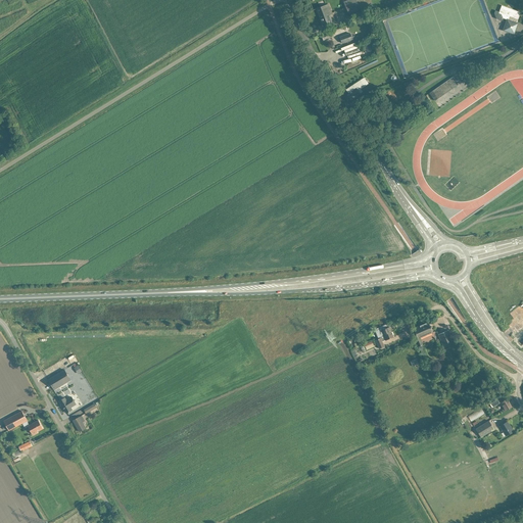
[(349,5),(345,6),(350,17),(362,12),(358,2),(357,0),(349,0),(348,1),(349,5)]
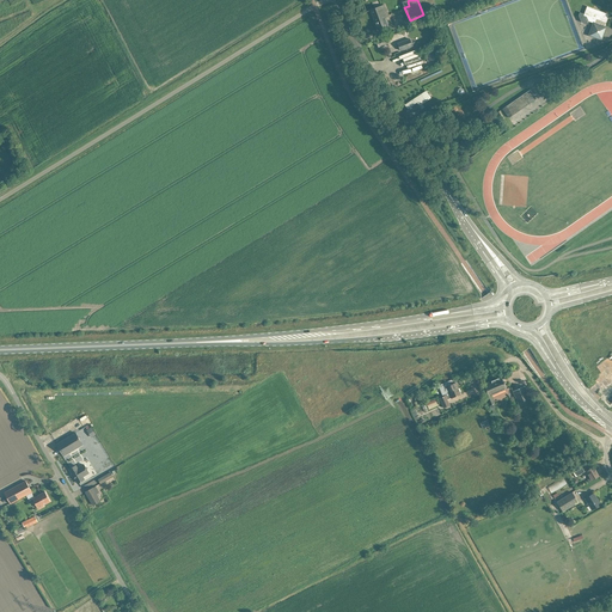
[(384,5),(377,8),(371,11),(375,22),(379,30),(390,26),(386,18),(389,17),(384,5)]
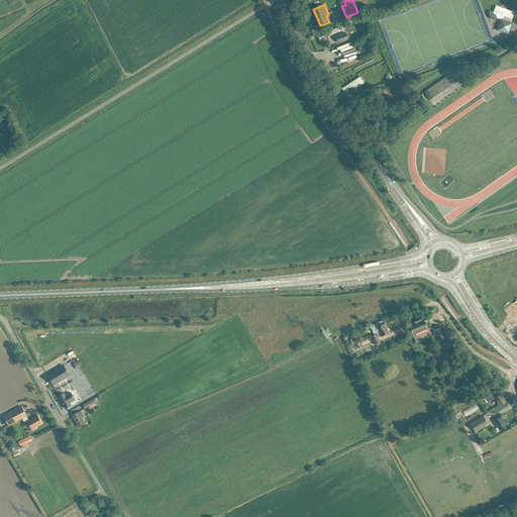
[(511,22),(512,20),(515,12),(496,5),(494,12),(490,10),(489,13),(491,19),(497,21),(498,18),(501,19),(497,30),(508,34),(512,23),(511,22)]
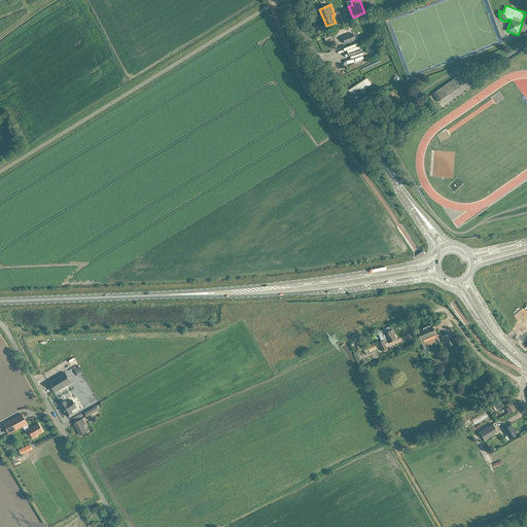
[(337,37),(336,32),(324,36),(325,41),(337,37)]
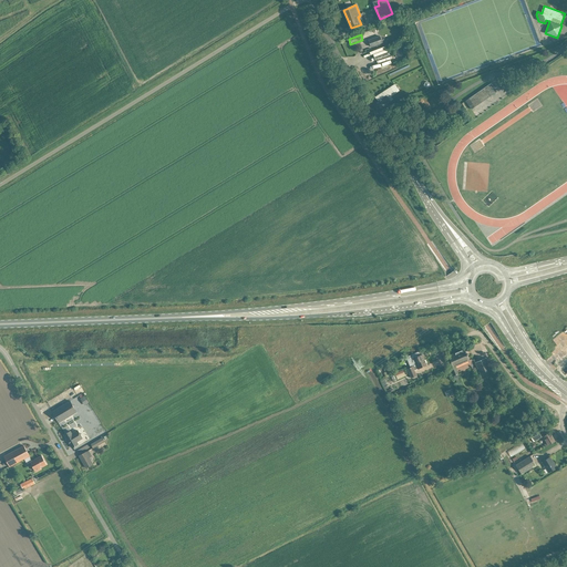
[(382,43),(380,35),(369,40),(371,47),(382,43)]
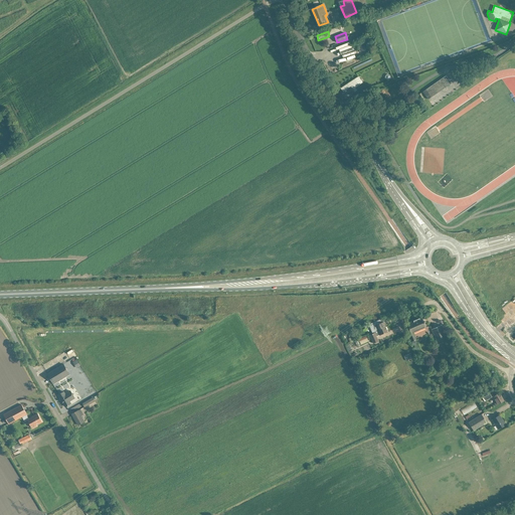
[(446,75),(425,90),(422,92),(428,100),(431,98),(452,83),(446,75)]
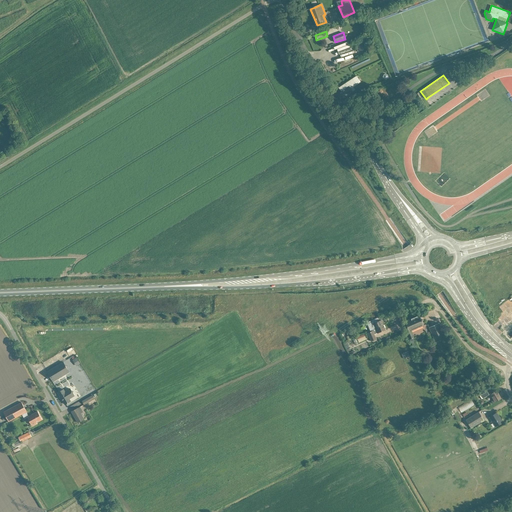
[(356,76),(343,85),(339,88),(341,92),(337,94),(340,99),(355,90),(353,87),(361,82),(356,76)]
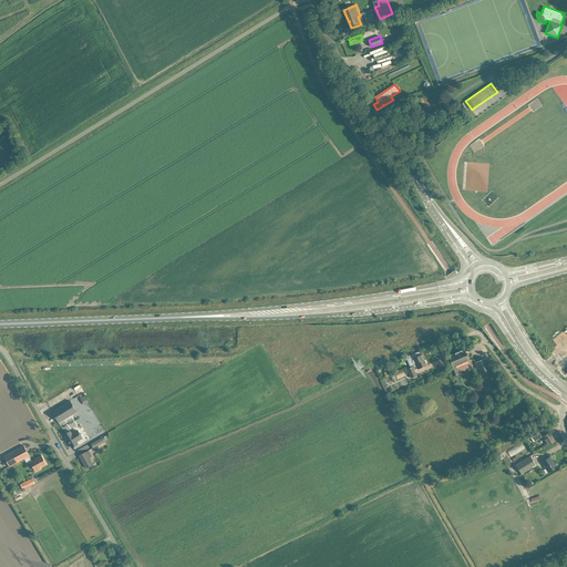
[(449,357),(451,361),(453,367),(451,368),(454,375),(459,374),(455,367),(470,360),(464,349),(449,357)]
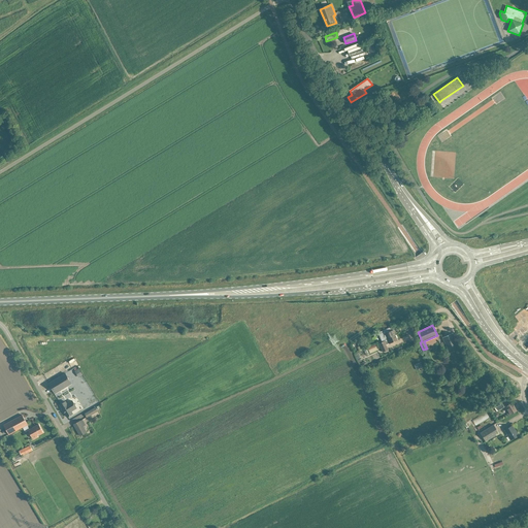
[(384,340),(395,335),(393,330),(392,331),(390,327),(377,332),(382,342),(385,341),(384,340)]
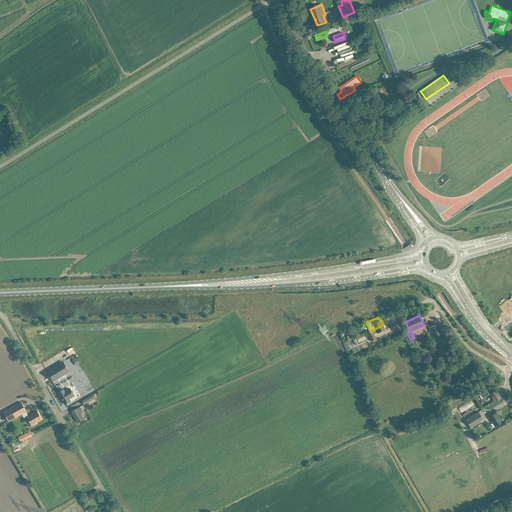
[(445,338),(441,328),(439,323),(429,327),(436,342),(445,338)]
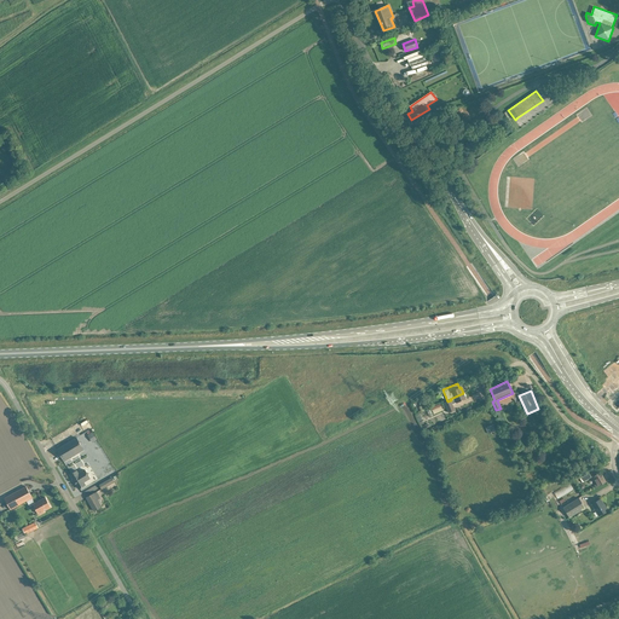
[(451,400),(447,401),(445,403),(449,412),(455,410),(452,404),(461,401),(466,399),(463,393),(450,399),(451,400)]
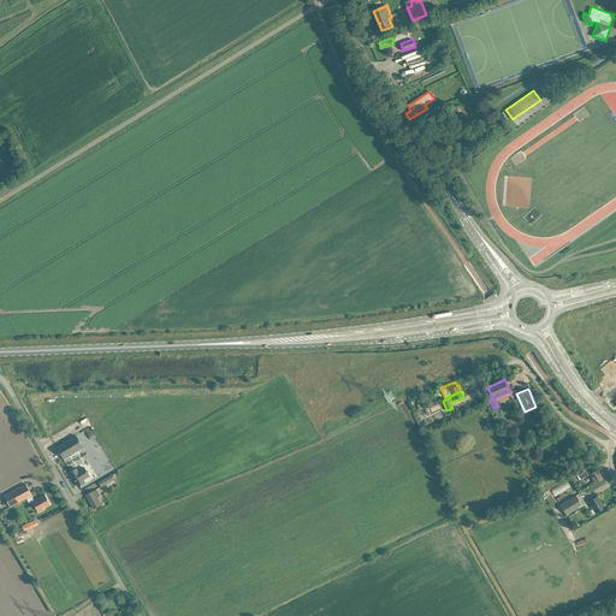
[(440,409),(438,402),(428,406),(432,413),(440,409)]
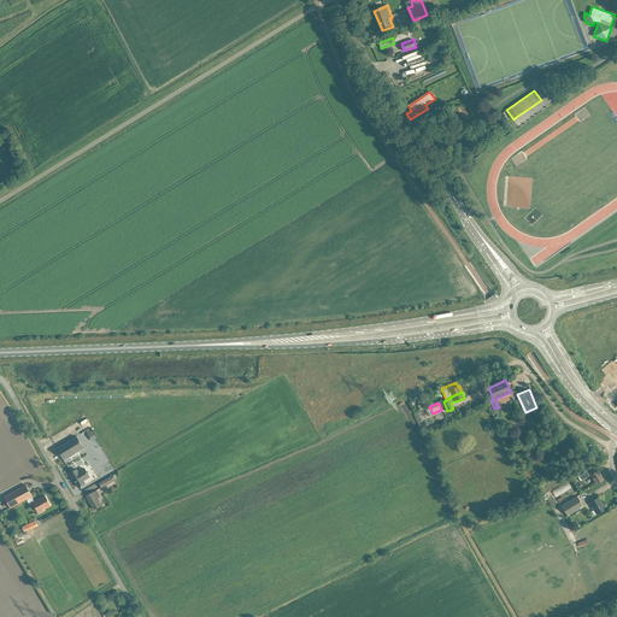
[(76,436),(63,445),(57,448),(64,459),(70,456),(83,447),(76,436)]
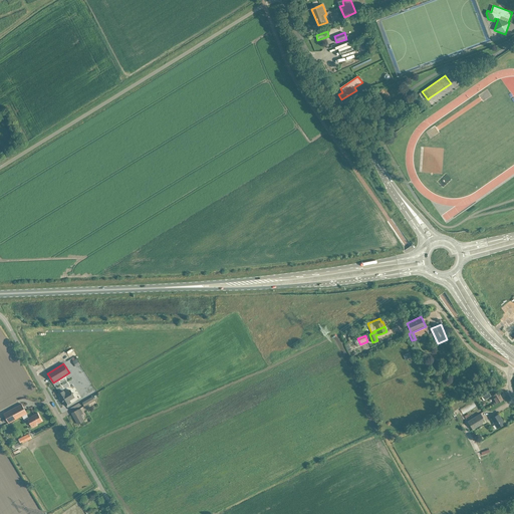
[(63,391),(58,395),(65,406),(71,403),(69,401),(74,398),(70,391),(65,394),(63,391)]
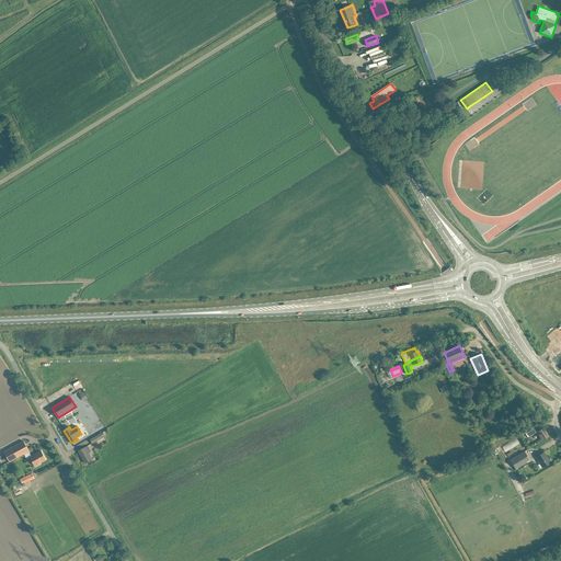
[(544,427),(539,431),(537,432),(541,438),(538,439),(539,442),(549,436),(544,427)]
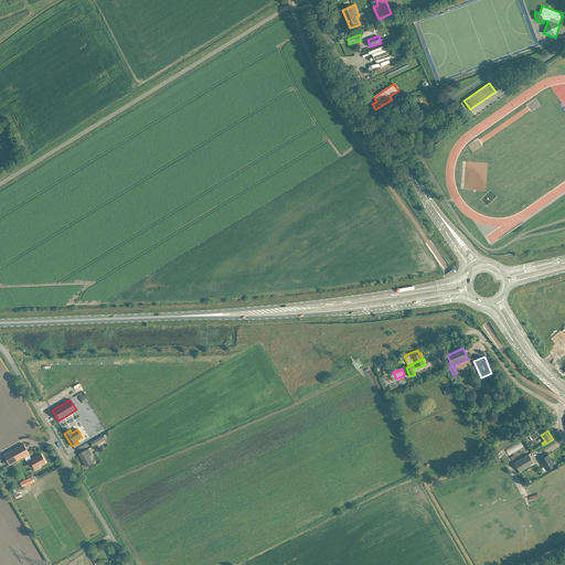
[(537,432),(530,437),(532,440),(540,436),(537,432)]
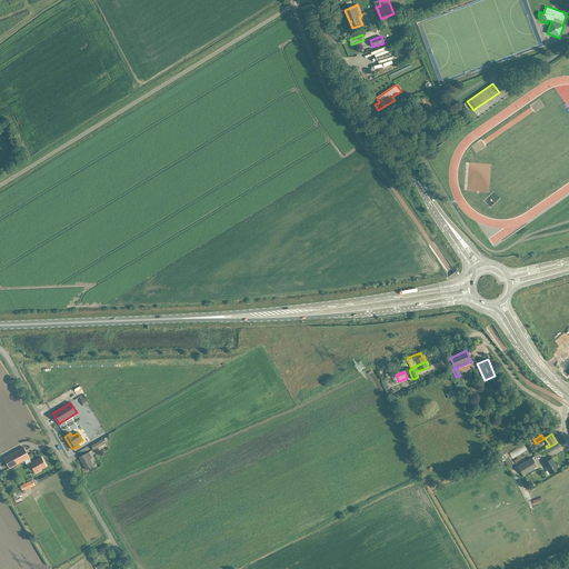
[(106,443),(103,440),(103,439),(91,446),(93,450),(106,443)]
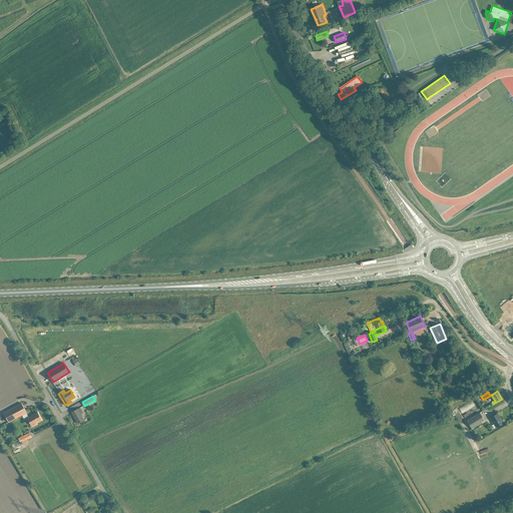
[(464,407),(478,402),(476,397),(462,402),(464,407)]
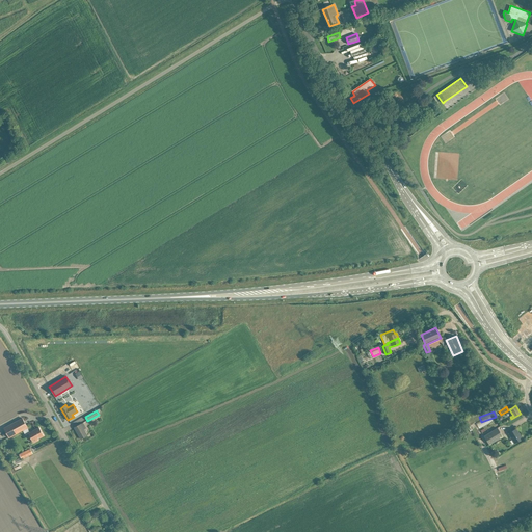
[(28,428),(26,424),(23,418),(4,428),(9,439),(23,430),(26,435),(28,434),(33,442),(34,443),(38,441),(37,440),(44,435),(40,427),(30,432),(27,428),(28,428)]
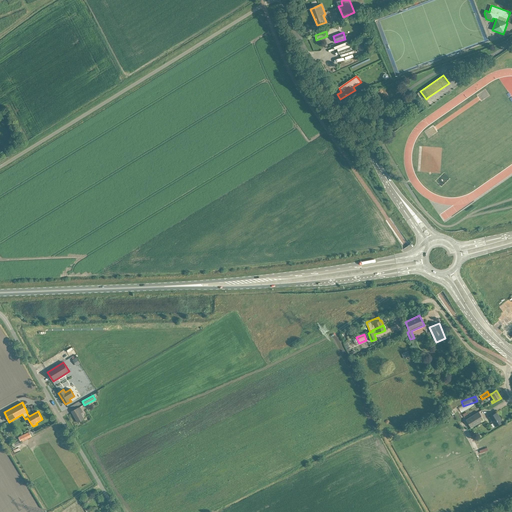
[(78,408),(76,409),(71,412),(78,423),(84,419),(81,413),(83,412),(80,407),(78,408)]
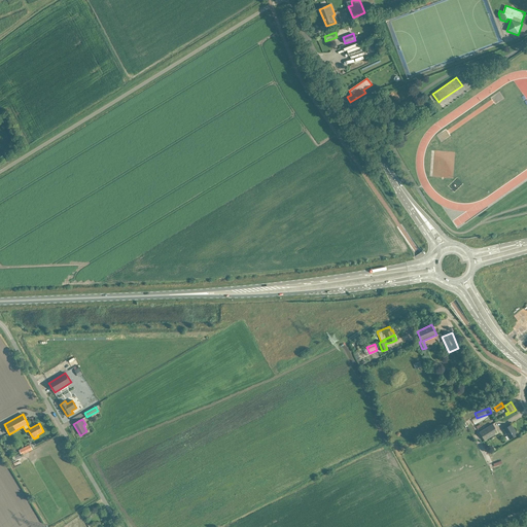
[(492,424),(479,432),(485,441),(497,432),(492,424)]
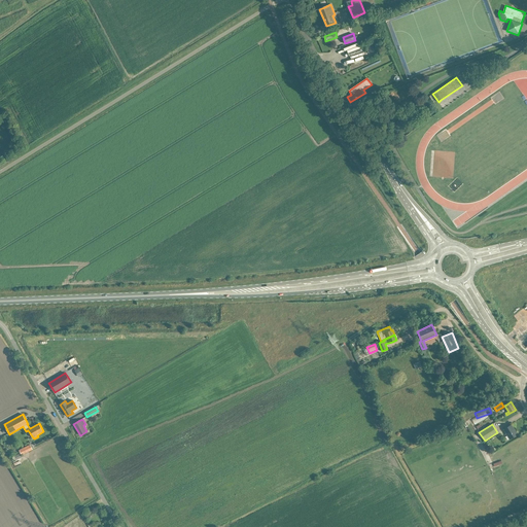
[(512,425),(506,427),(503,429),(510,440),(517,434),(512,425)]
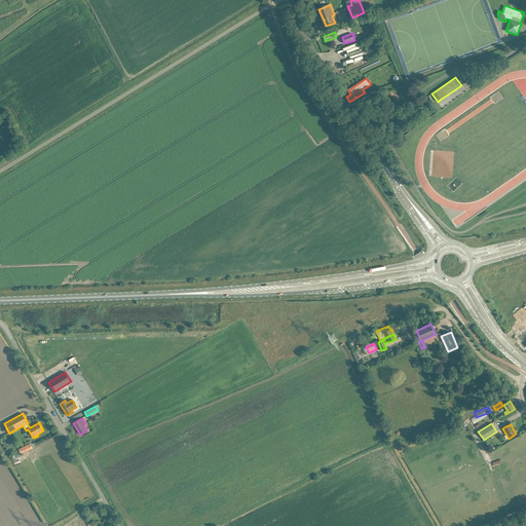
[(32,448),(30,444),(19,449),(22,454),(32,448)]
